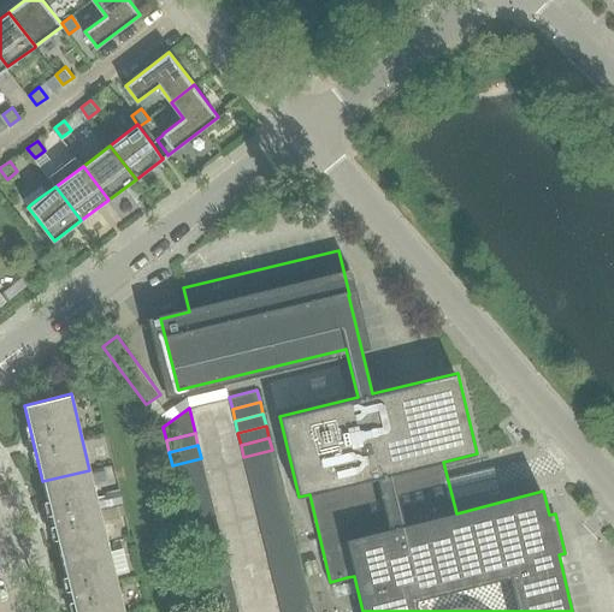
[(272,450),(243,457),(247,469),(275,462),(272,450)]
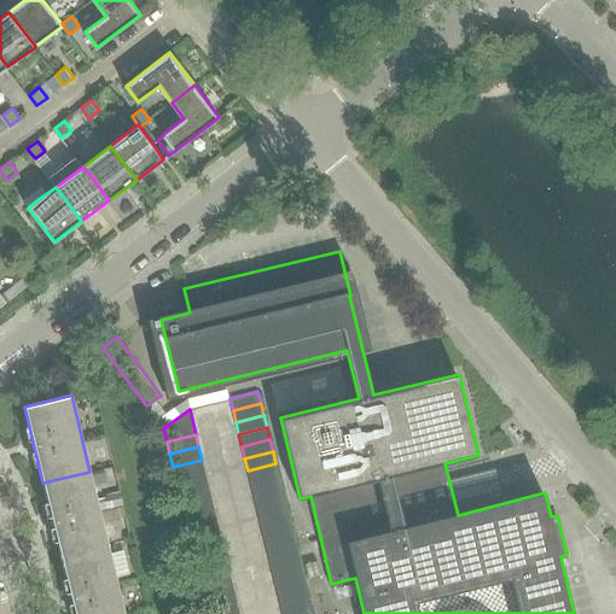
[(175,479),(204,472),(202,460),(173,467),(175,479)]
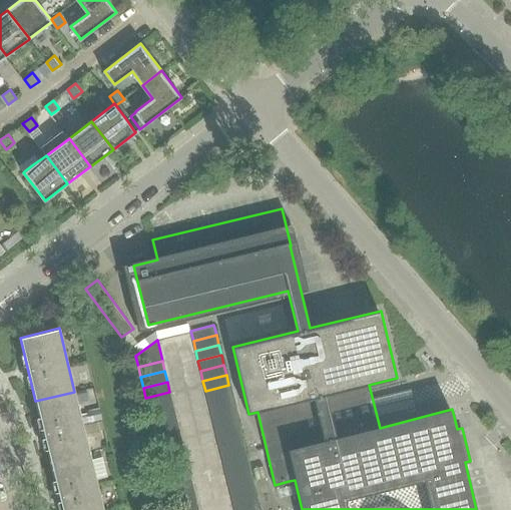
[(228,385),(205,391),(207,401),(231,395),(228,385)]
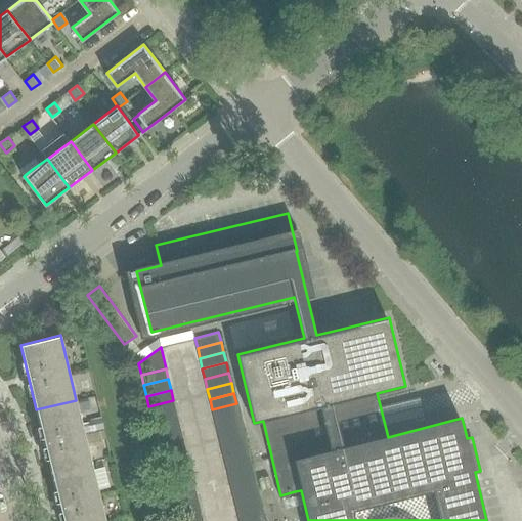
[(36,409),(52,474),(92,465),(76,400),(36,409)]
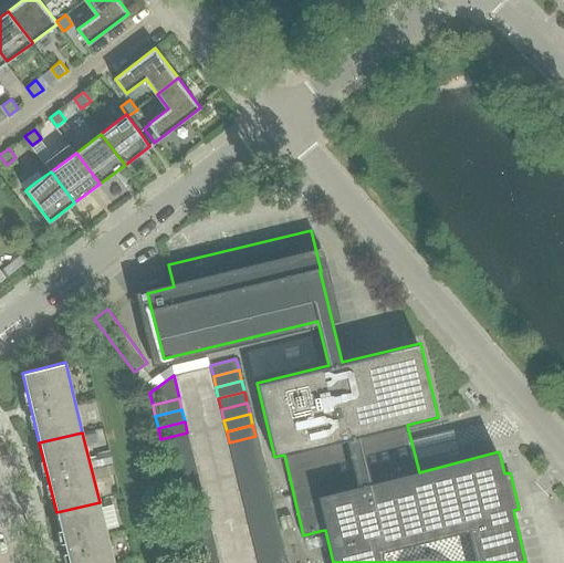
[(160,439),(164,450),(190,444),(187,433),(160,439)]
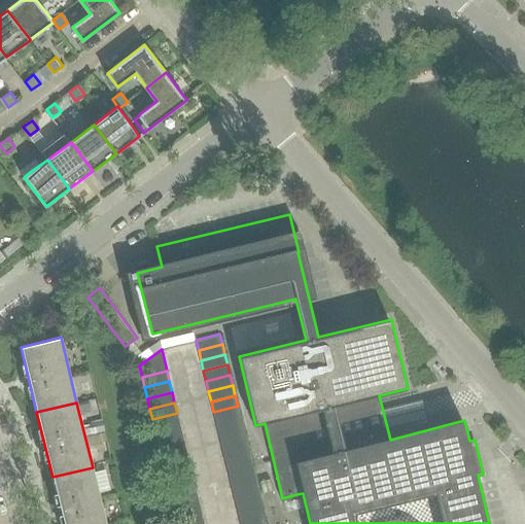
[(238,406),(213,412),(216,422),(240,416),(238,406)]
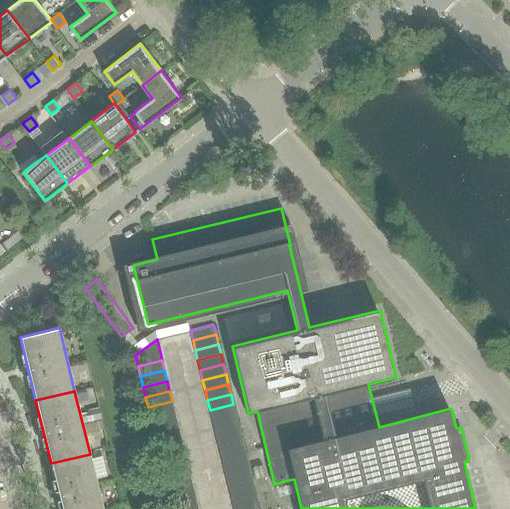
[(150,418),(175,412),(172,401),(148,407),(150,418)]
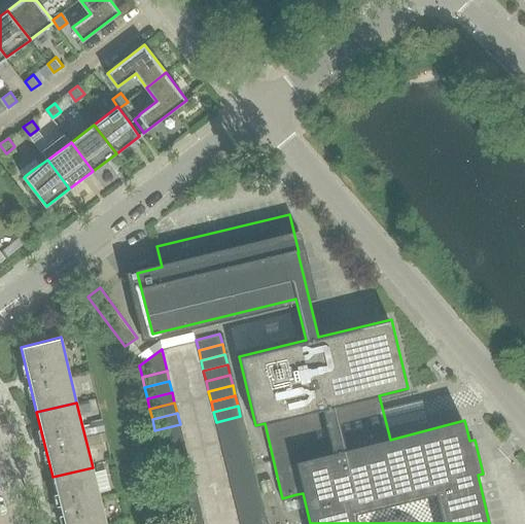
[(240,416),(216,422),(218,432),(243,426),(240,416)]
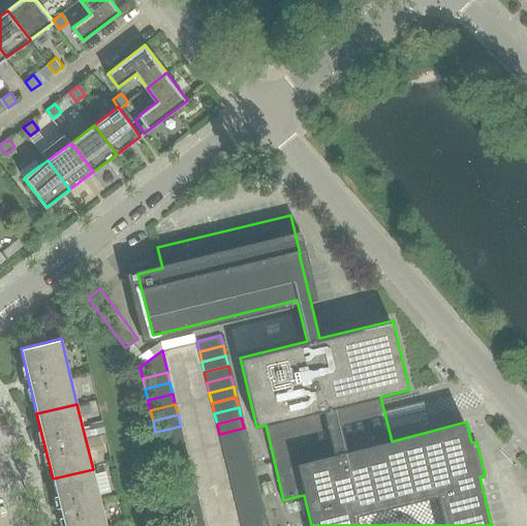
[(103,420),(92,423),(95,434),(106,432),(103,420)]
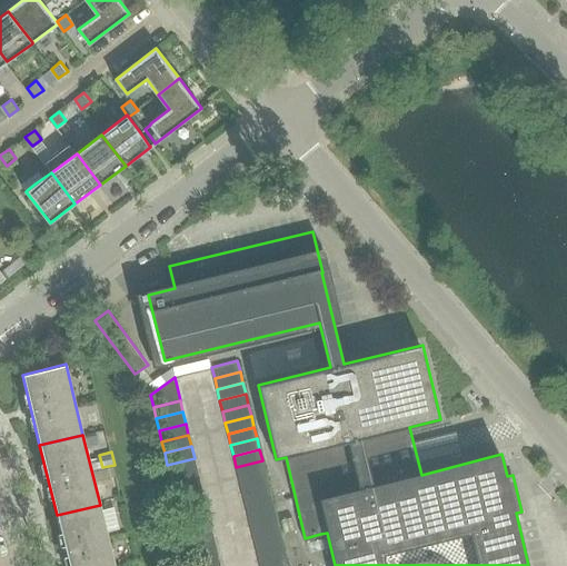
[(167,465),(170,476),(197,469),(195,458),(167,465)]
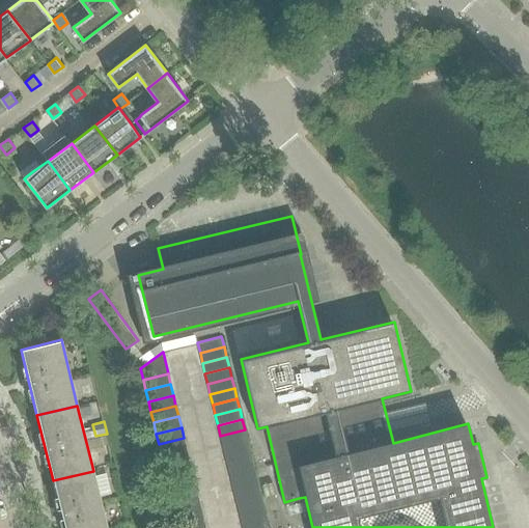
[(245,429),(220,436),(223,446),(247,440),(245,429)]
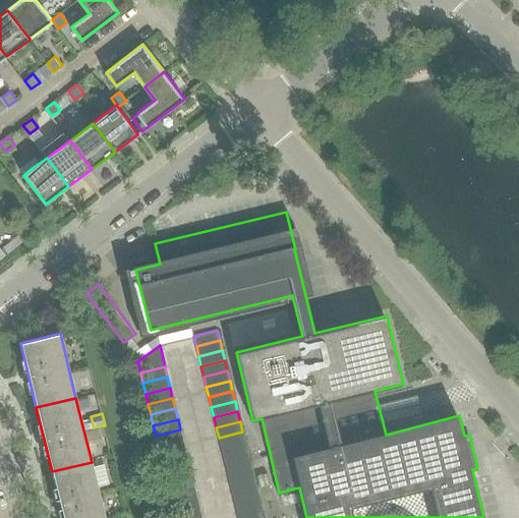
[(158,446),(183,440),(180,429),(156,436),(158,446)]
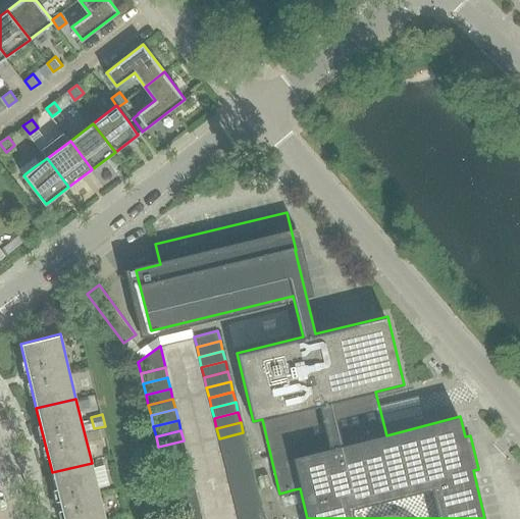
[(243,432),(219,438),(221,449),(246,443),(243,432)]
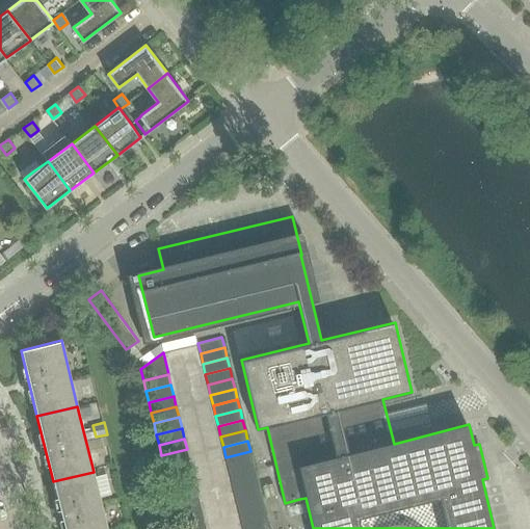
[(161,455),(164,467),(189,460),(187,449),(161,455)]
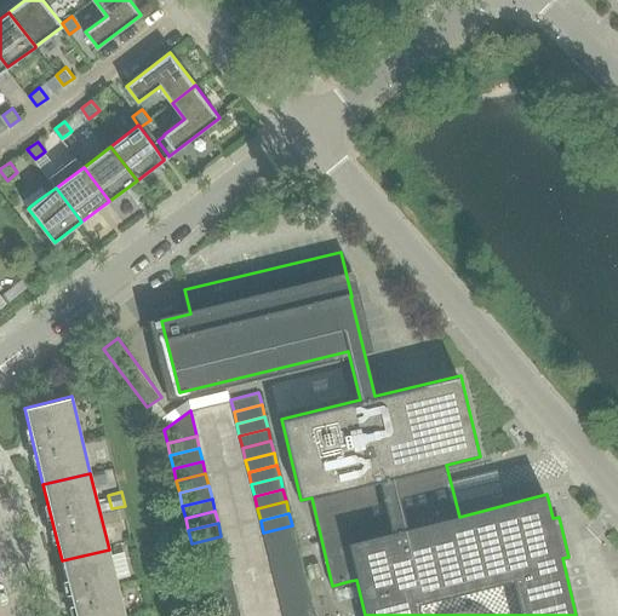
[(292,525),(263,533),(267,545),(295,537),(292,525)]
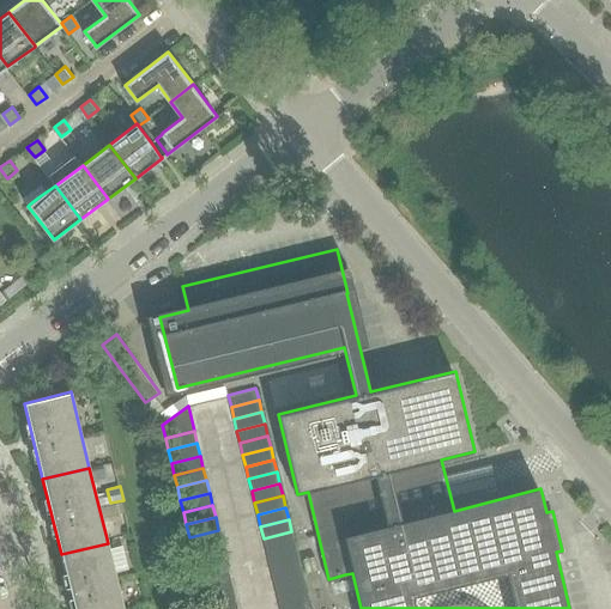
[(193,549),(222,542),(218,530),(189,537),(193,549)]
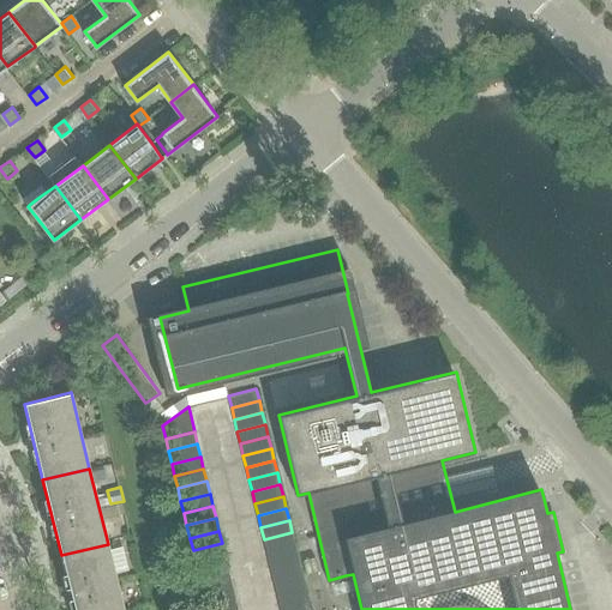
[(292,532),(264,539),(267,551),(295,544),(292,532)]
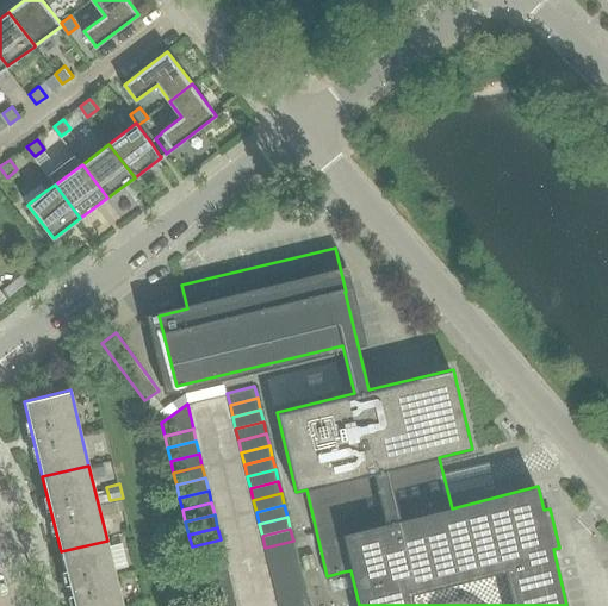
[(192,547),(194,558),(223,553),(221,539),(192,547)]
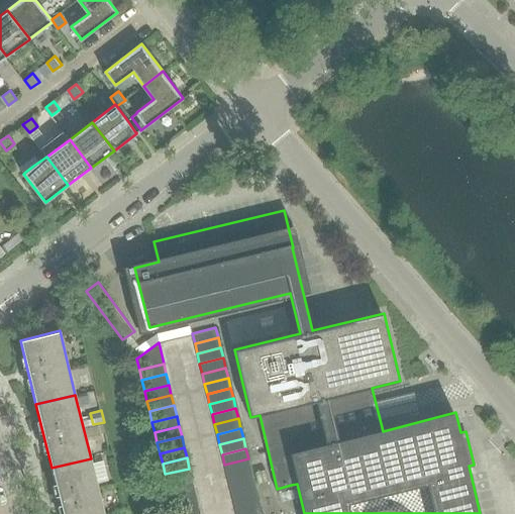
[(52,468),(62,513),(103,513),(91,458),(52,468)]
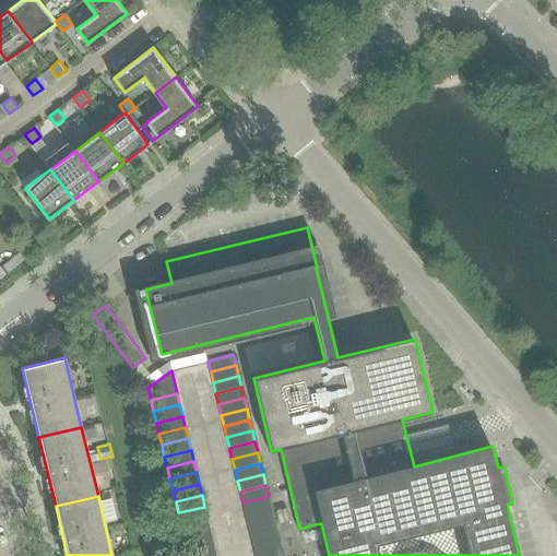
[(269,496),(243,503),(246,513),(271,507),(269,496)]
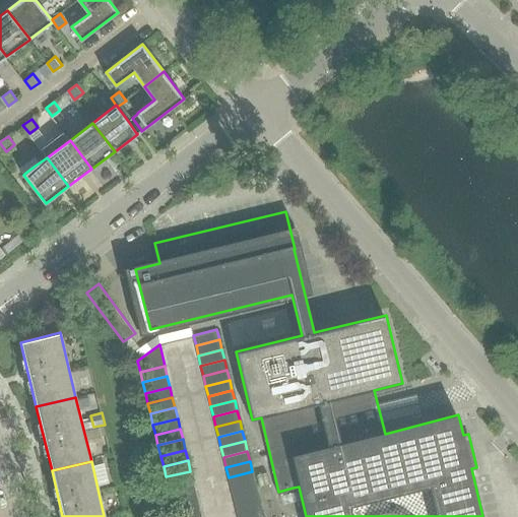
[(169,488),(193,481),(190,471),(166,476),(169,488)]
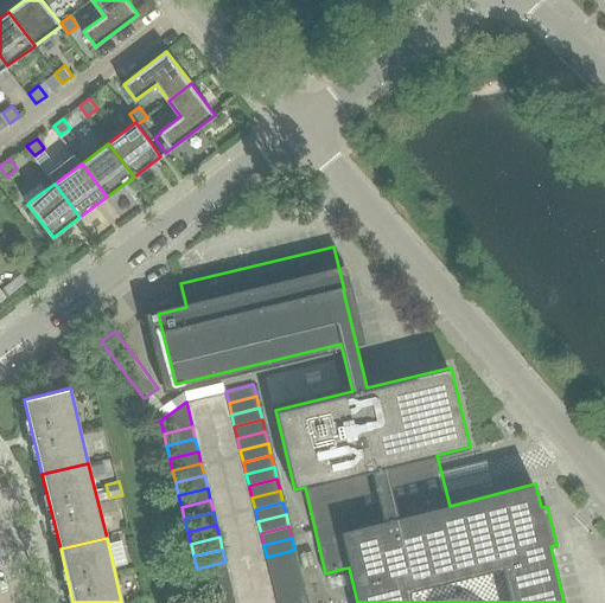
[(294,550),(267,557),(269,569),(297,562),(294,550)]
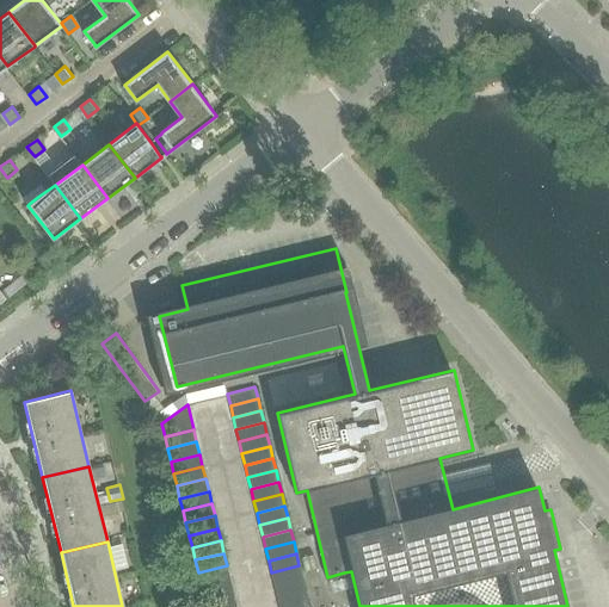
[(198,573),(201,584),(229,577),(227,565),(198,573)]
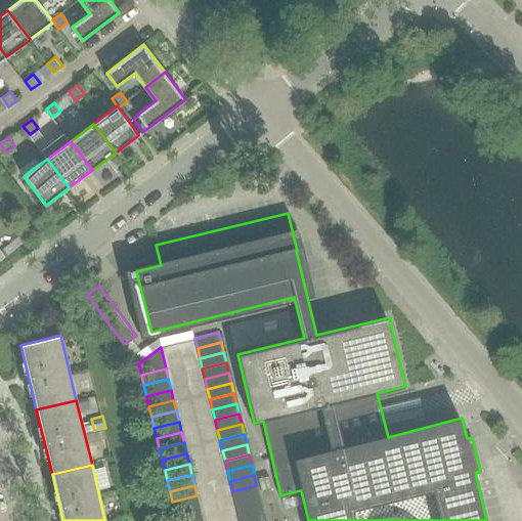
[(256,485),(232,491),(235,502),(259,495),(256,485)]
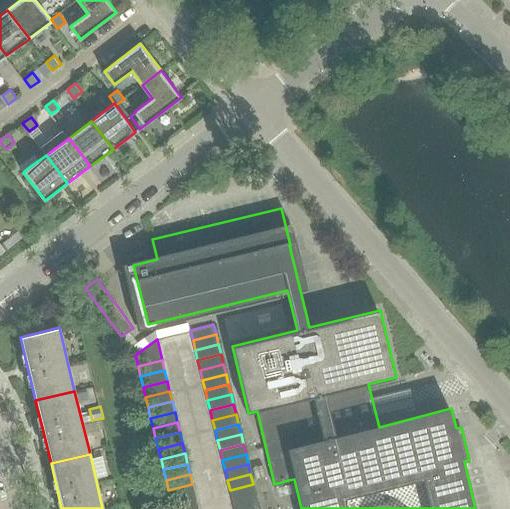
[(171,501),(195,495),(192,484),(168,490),(171,501)]
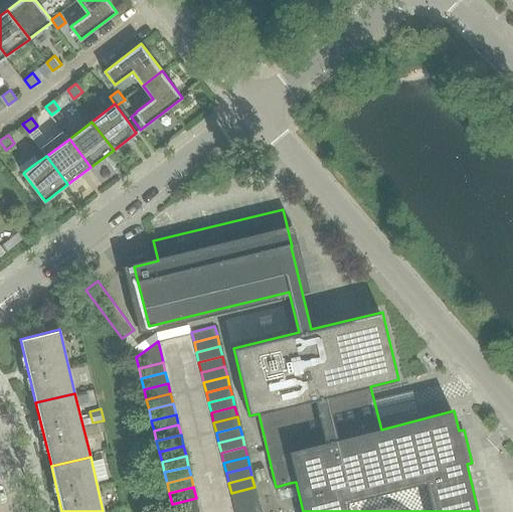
[(254,487),(231,493),(233,503),(257,497),(254,487)]
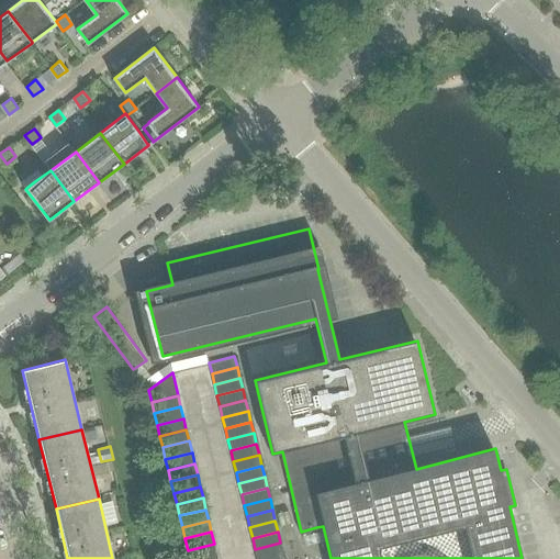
[(280,543),(255,549),(257,558),(262,558),(283,554),(280,543)]
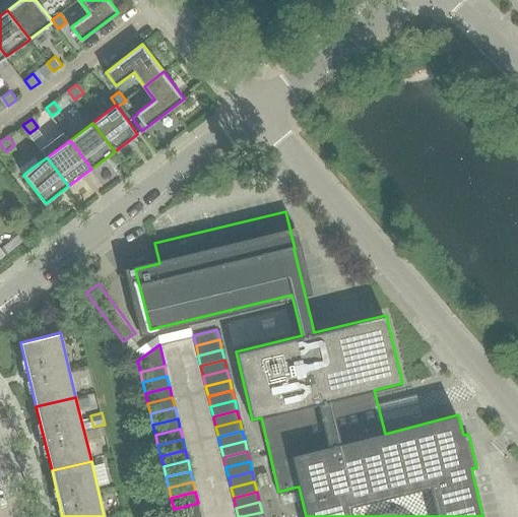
[(174,509),(175,516),(184,516),(200,513),(198,503),(174,509)]
